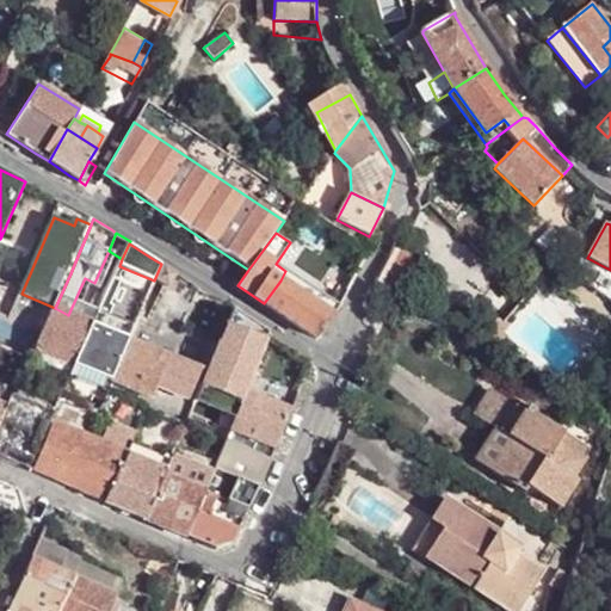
[(421,264),(392,247),(375,281),(402,298),(421,264)]
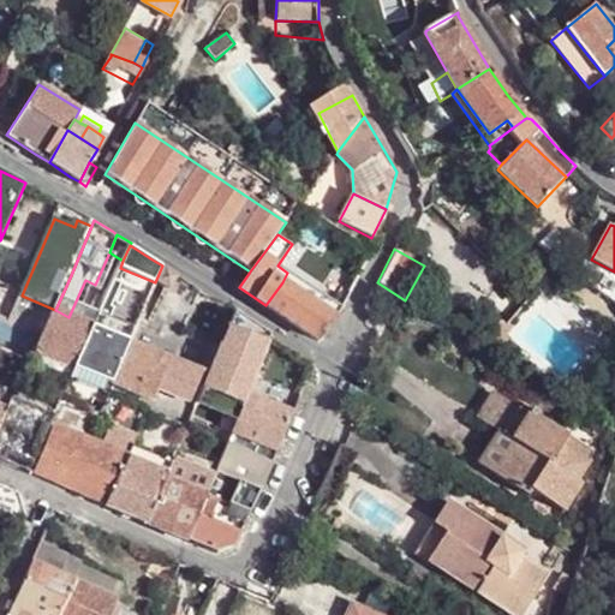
[(199,290),(173,272),(145,312),(174,326),(199,290)]
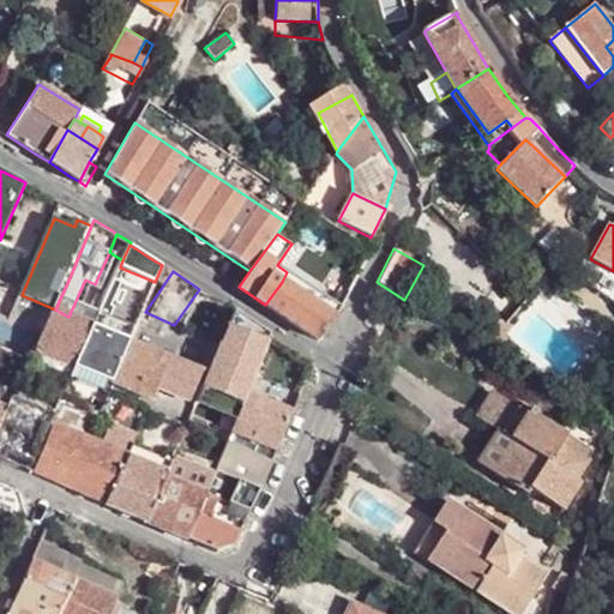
[(282,282),(306,299),(312,288),(287,272),(282,282)]
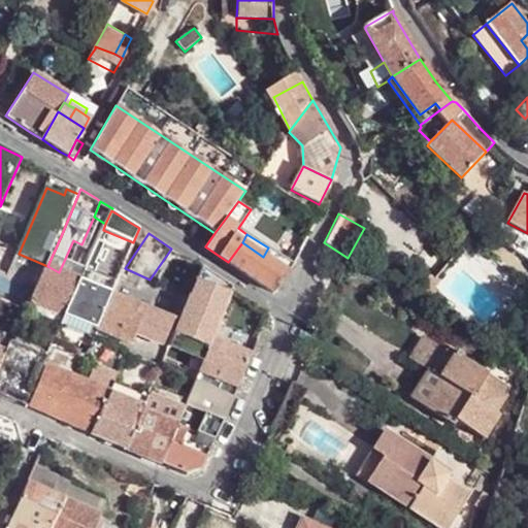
[(273,292),(287,273),(263,257),(242,242),(228,262),(237,268),(273,292)]
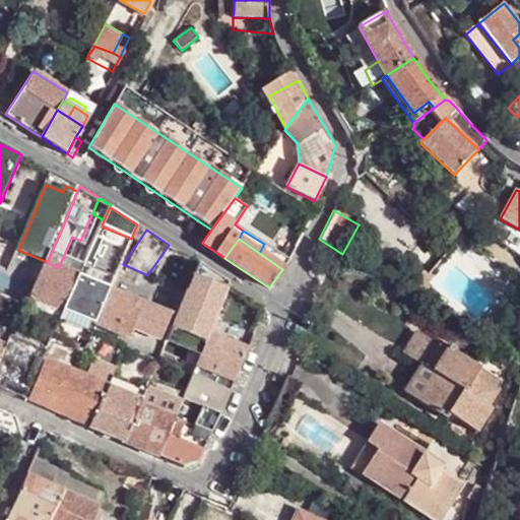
[(264,244),(259,253),(282,269),(288,260),(264,244)]
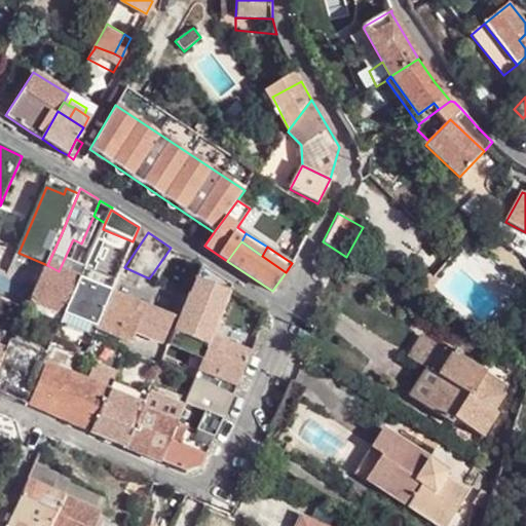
[(59,271),(47,265),(32,301),(43,305),(55,310),(65,314),(66,315),(81,279),(59,271)]
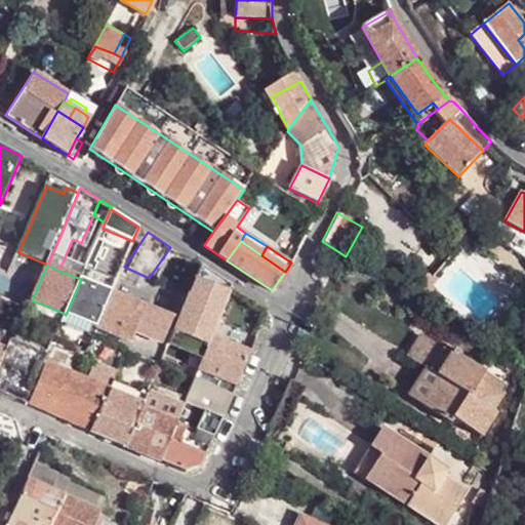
[(217,279),(200,268),(195,280),(231,296),(233,289),(217,279)]
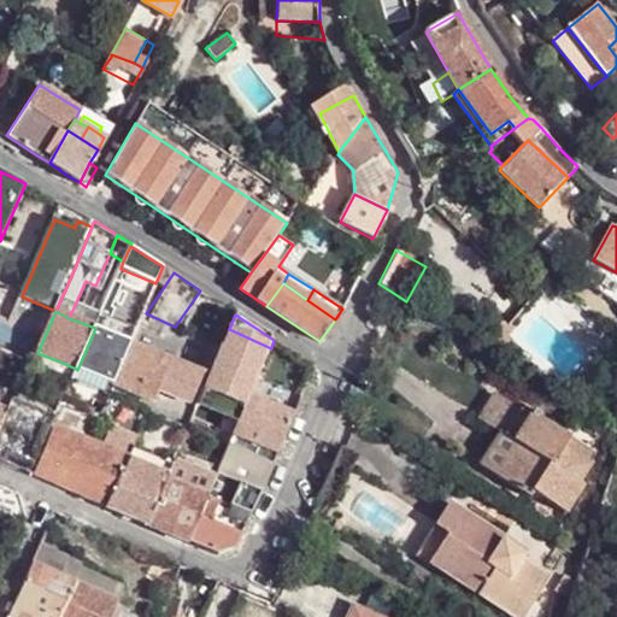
[(133,344),(95,328),(77,370),(84,372),(115,386),(133,344)]
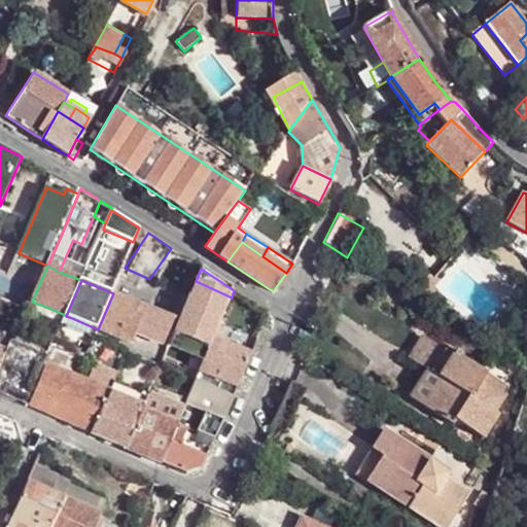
[(226,306),(194,287),(179,322),(165,356),(190,367),(200,371),(226,306)]
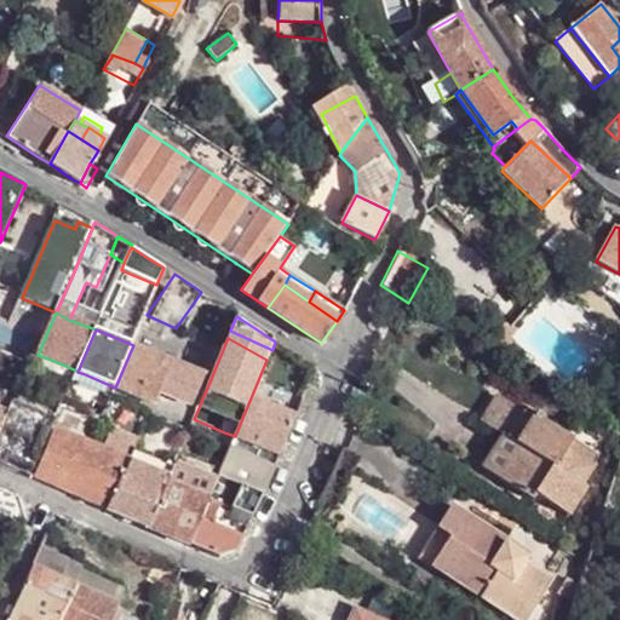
[(273,350),(267,360),(235,436),(263,448),(280,455),(316,371),(297,357),(275,342),(273,350)]
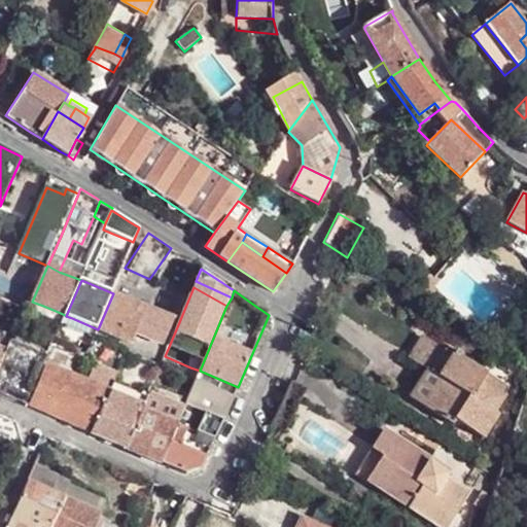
[(148,308),(113,293),(98,329),(132,344),(148,308)]
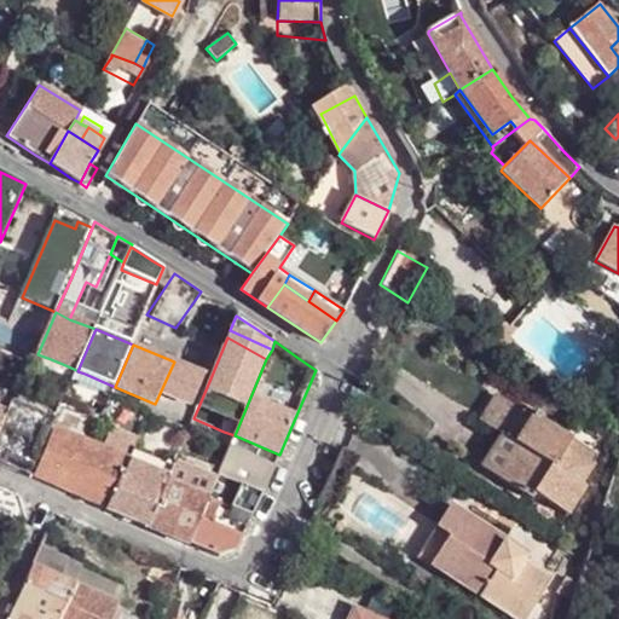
[(51,359),(38,354),(34,363),(47,369),(51,359)]
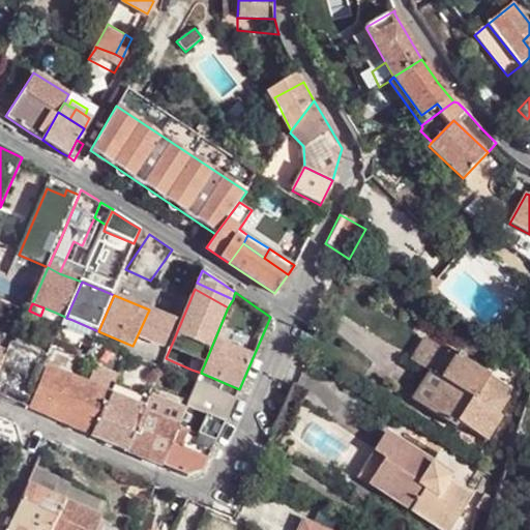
[(149,310),(133,346),(165,359),(166,358),(180,324),(149,310)]
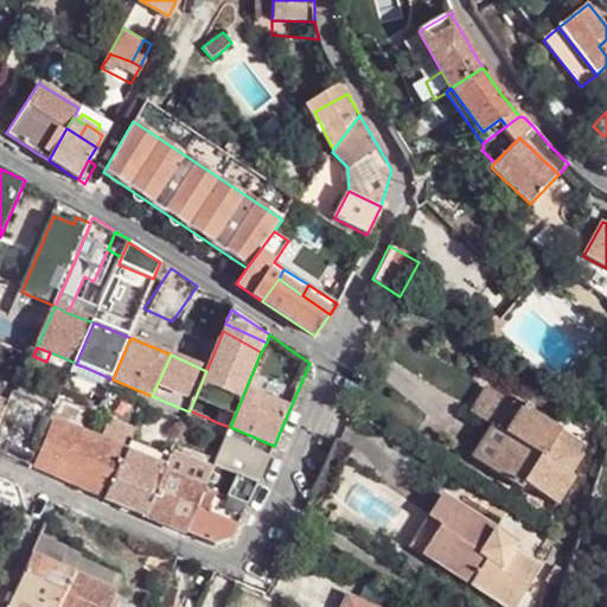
[(75,363),(64,358),(59,368),(71,372),(75,363)]
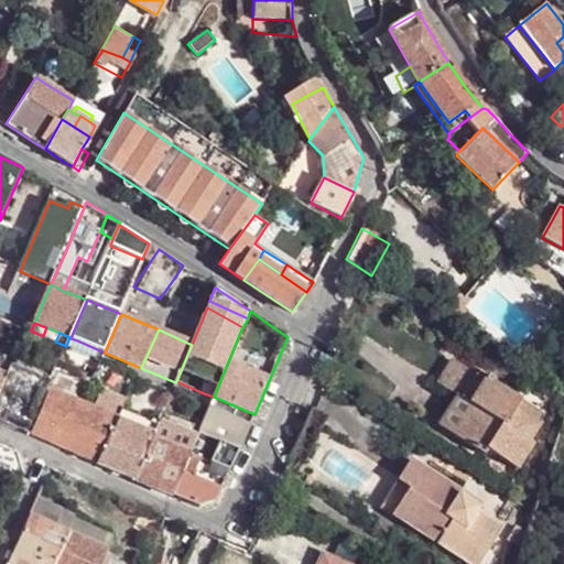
[(71,338),(69,337),(66,346),(73,350),(75,350),(76,349),(77,340),(71,338)]
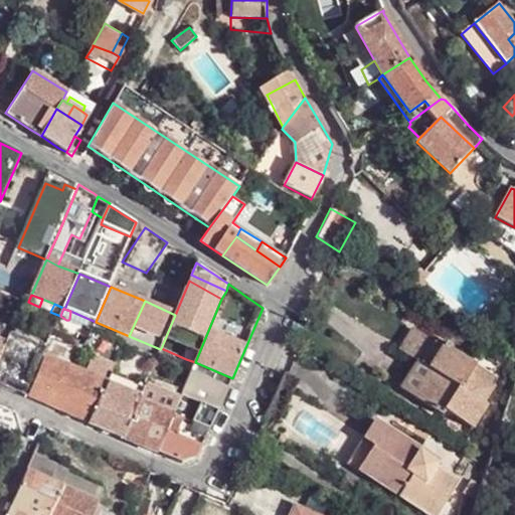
[(66,320),(60,316),(54,328),(62,332),(66,320)]
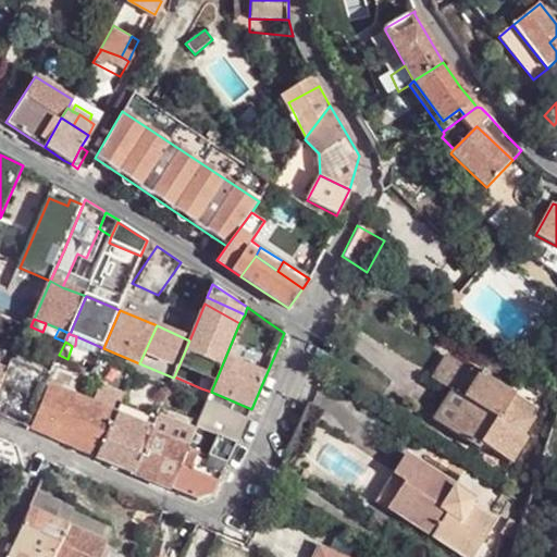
[(0,359),(0,368),(8,372),(11,363),(0,359)]
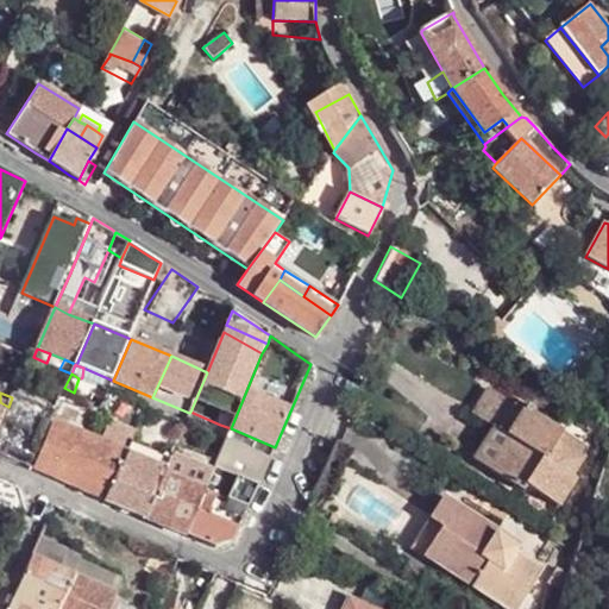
[(466,419),(487,432),(469,463),(518,495),(521,491),(556,512),(575,485),(571,481),(582,463),(577,459),(554,445),(559,438),(528,416),(528,414),(523,410),(519,415),(483,394),(466,419)]
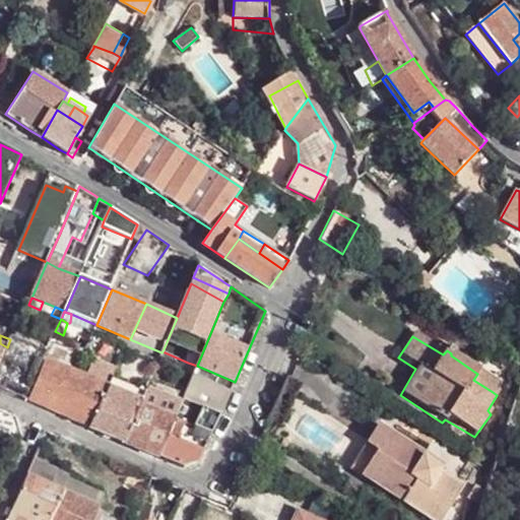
[(45,353),(11,338),(10,339),(7,347),(0,364),(0,387),(4,389),(5,384),(16,388),(27,393),(45,353)]
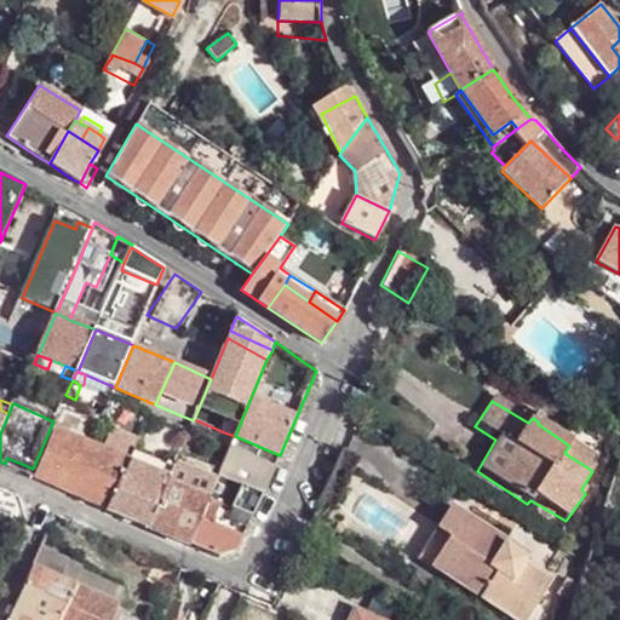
[(138,438),(113,429),(104,448),(131,459),(135,449),(138,438)]
